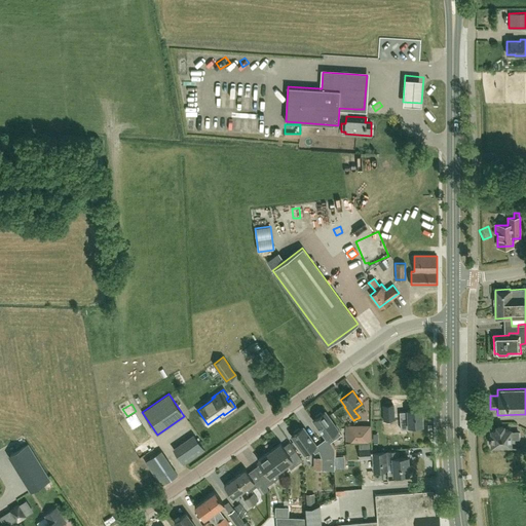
[(384,417),(393,416),(392,404),(383,405),(384,417)]
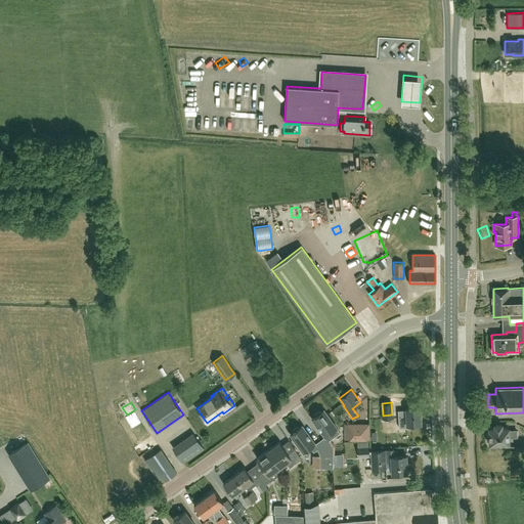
[(406,409),(398,410),(399,428),(411,427),(418,426),(418,424),(421,424),(420,407),(406,407),(406,409)]
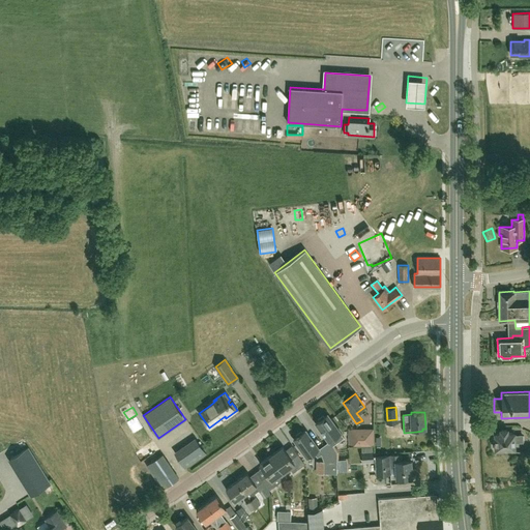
[(319,420),(316,422),(328,441),(329,441),(332,445),(336,442),(333,438),(341,433),(327,414),(324,417),(323,415),(318,419),(319,420)]
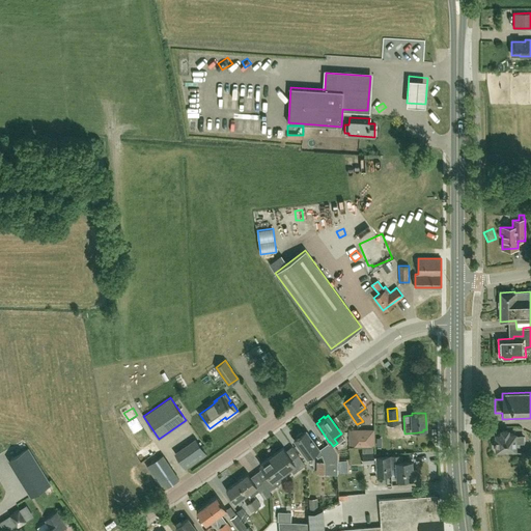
[(348,430),(350,446),(374,445),(374,428),(352,428),(352,430),(348,430)]
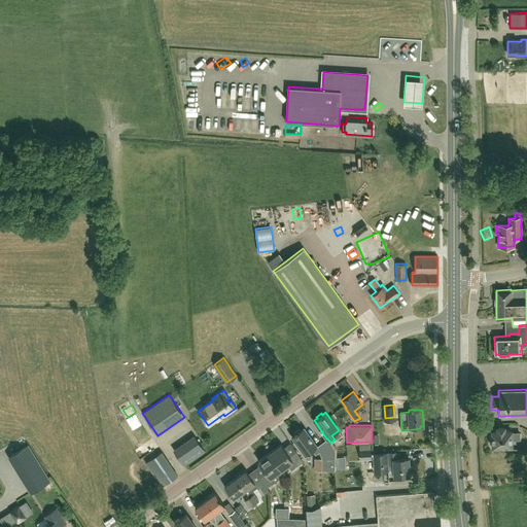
[(490,438),(490,445),(492,445),(492,446),(511,446),(511,440),(519,440),(519,432),(511,433),(511,430),(503,430),(503,427),(497,427),(497,431),(492,431),(492,438),(490,438)]
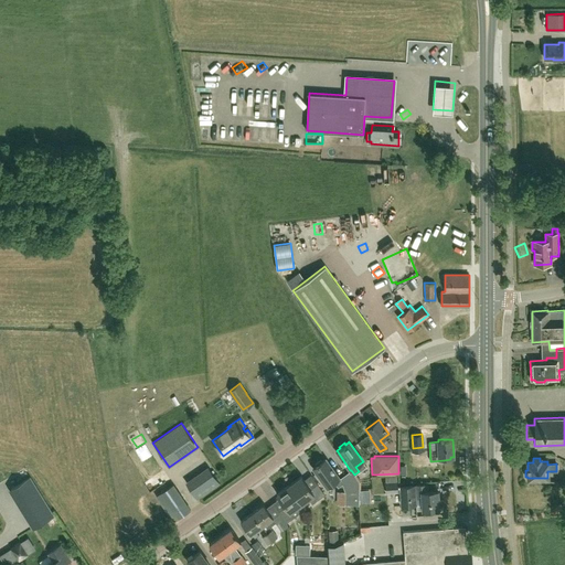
[(339,478),(326,459),(322,461),(321,459),(316,464),(317,465),(312,468),(327,487),(334,482),(338,487),(342,483),(339,479),(339,478)]
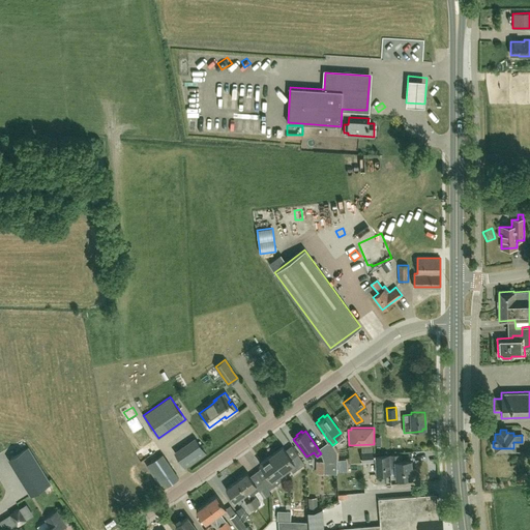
[(328,441),(323,445),(330,454),(330,461),(336,461),(336,460),(336,451),(332,445),(329,441),(328,441)]
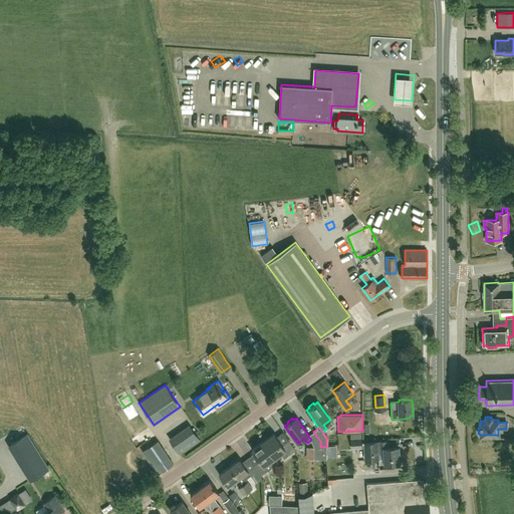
[(10,445),(31,479),(48,469),(27,434),(10,445)]
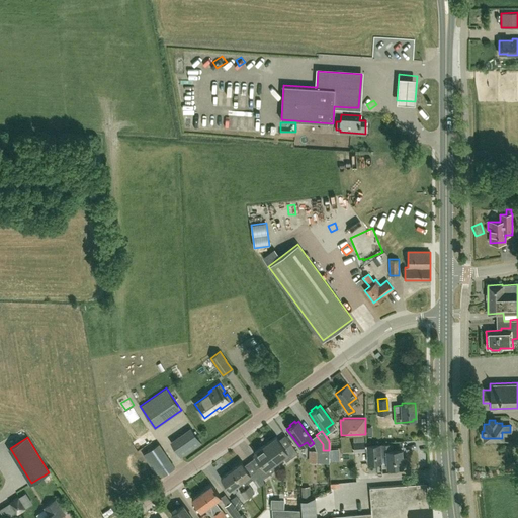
[(137,443),(142,450),(151,445),(147,437),(137,443)]
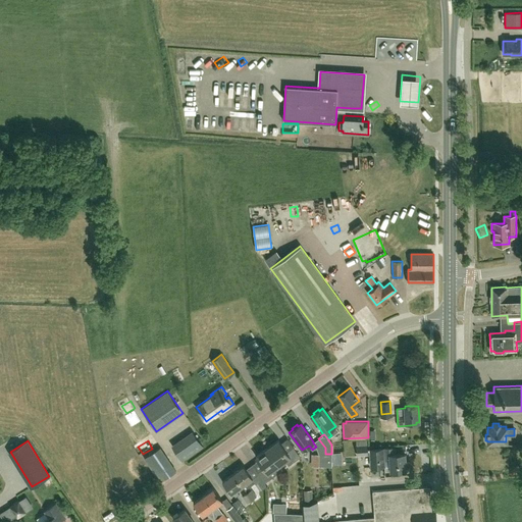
[(267,449),(279,465),(285,461),(289,465),(300,457),(299,456),(293,447),(285,451),(277,440),(267,449)]
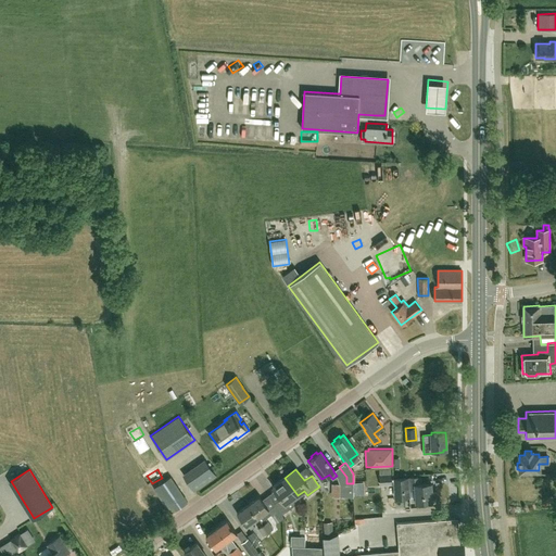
[(390,469),(379,470),(380,483),(394,483),(394,493),(395,497),(409,496),(408,478),(393,478),(394,479),(393,479),(391,479),(390,469)]
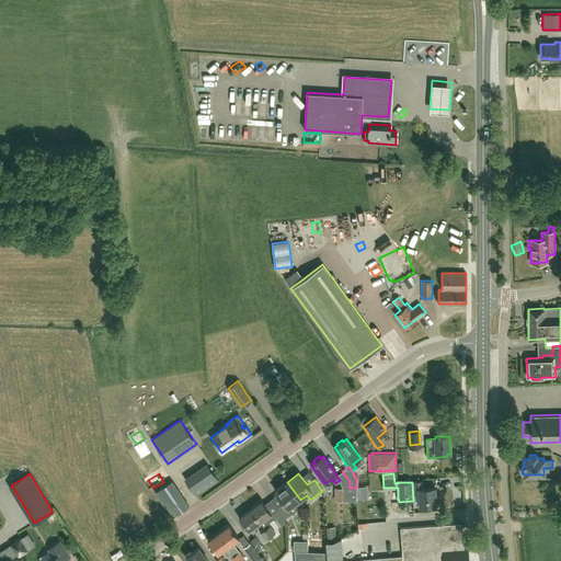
[(171,516),(189,505),(172,481),(155,492),(160,501),(171,516)]
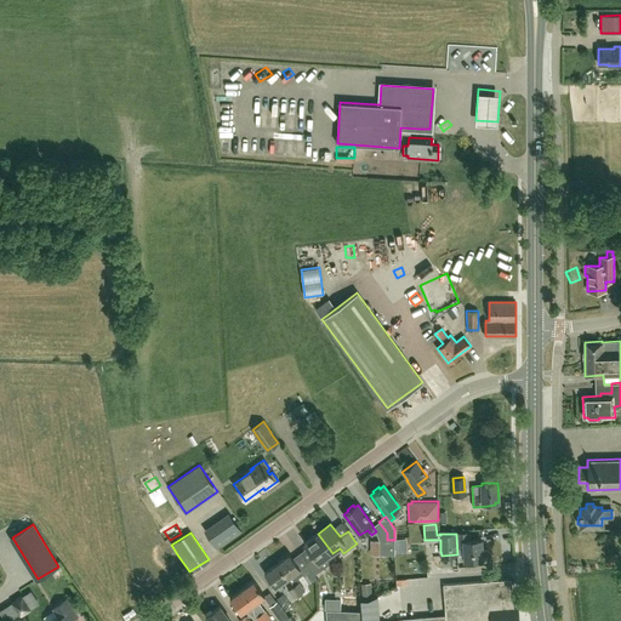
[(469,533),(456,533),(457,554),(463,554),(465,560),(483,559),(482,539),(469,540),(469,533)]
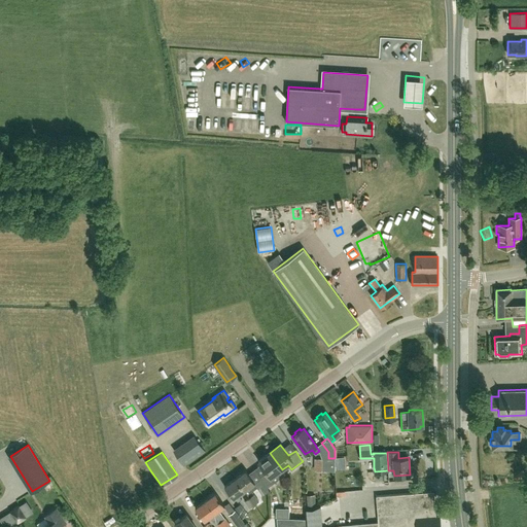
[(277,473),(282,469),(270,453),(258,461),(267,472),(259,477),(268,487),(274,482),(279,479),(279,477),(277,473)]
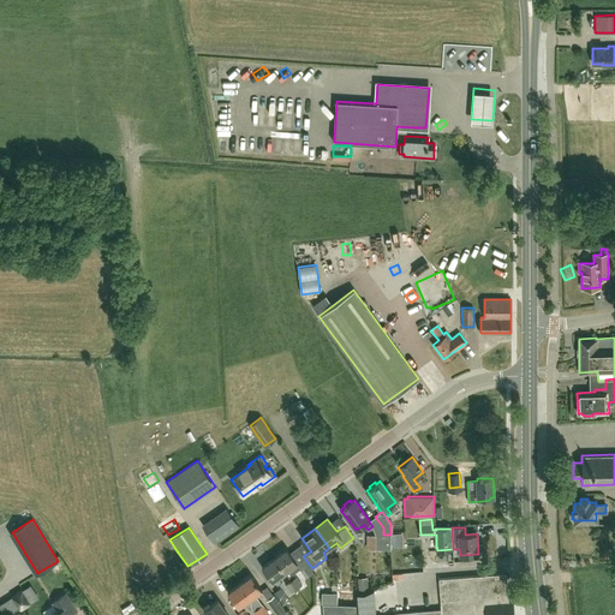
[(274,559),(285,573),(298,563),(287,549),(274,559)]
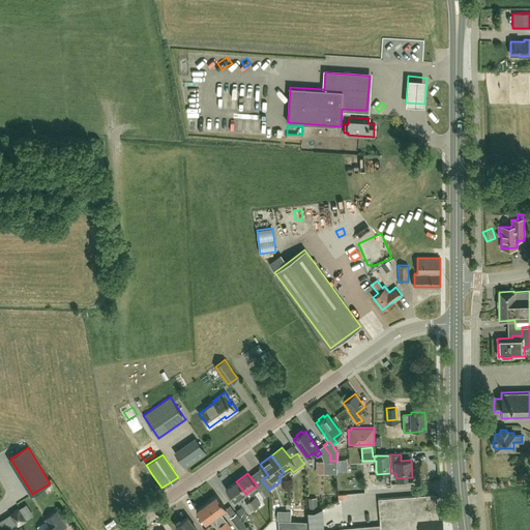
[(235,501),(245,494),(236,481),(226,489),(235,501)]
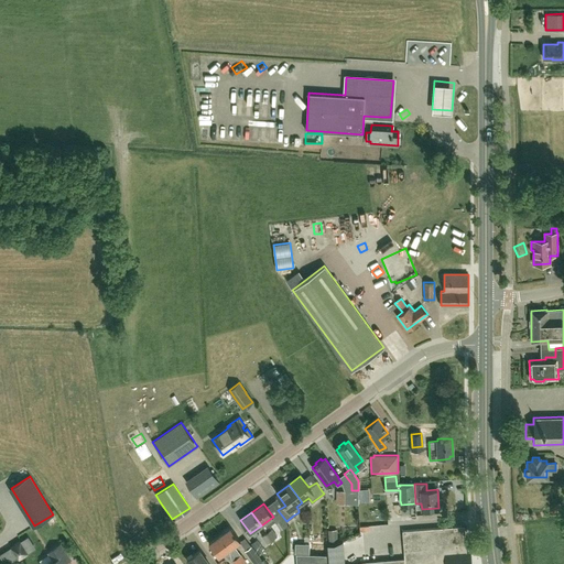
[(462,528),(462,525),(402,530),(404,559),(367,561),(367,557),(357,559),(357,555),(295,553),(296,563),(458,563),(458,556),(463,551),(461,528),(462,528)]
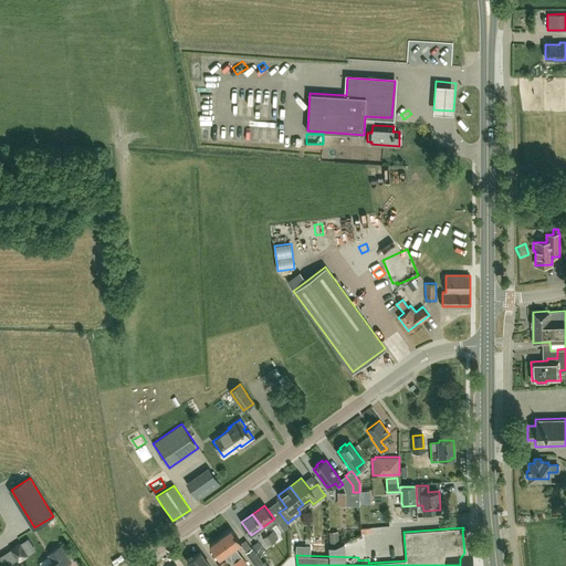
[(220,537),(230,551),(241,543),(231,530),(220,537)]
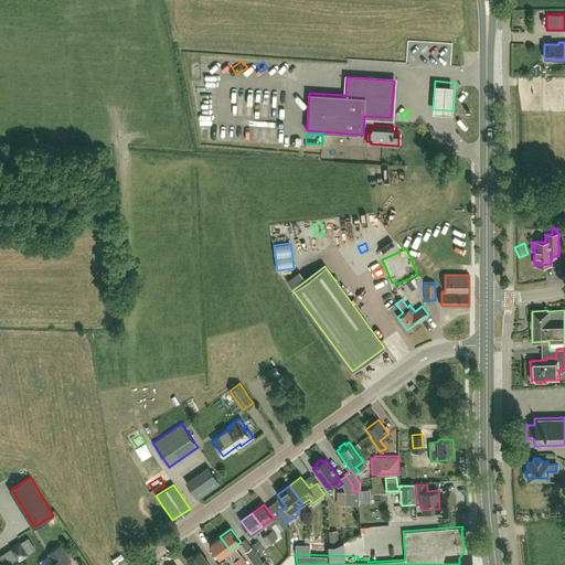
[(267,533),(273,541),(277,536),(273,529),(267,533)]
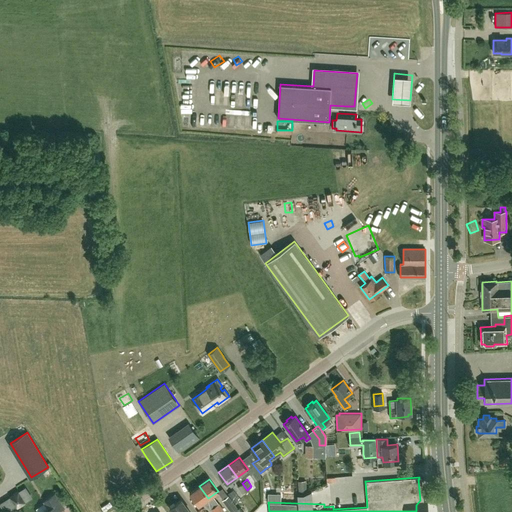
[(242,483),(237,486),(242,493),(247,490),(242,483)]
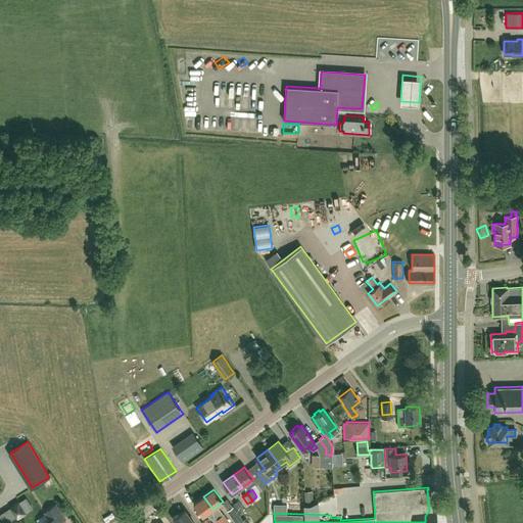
[(223,522),(219,517),(212,509),(203,496),(193,504),(202,516),(207,513),(216,522),(223,522)]
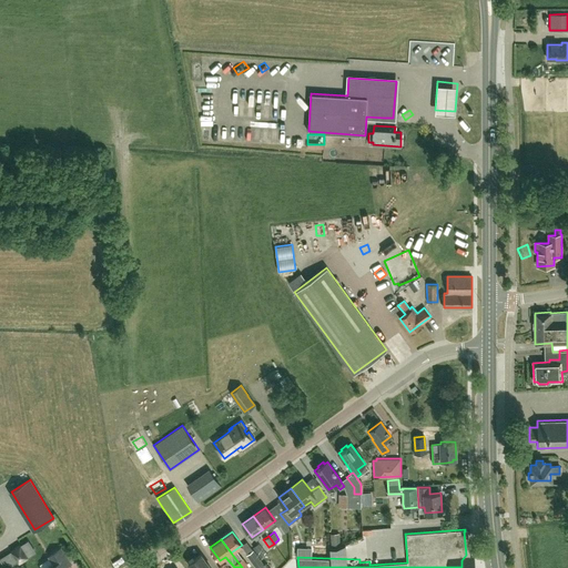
[(261,558),(266,554),(259,543),(253,547),(261,558)]
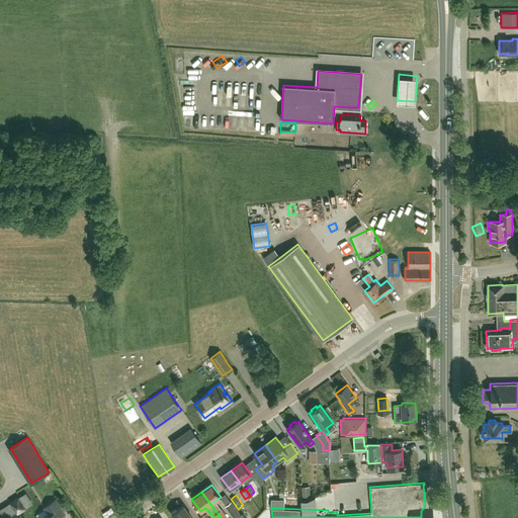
[(18,496),(9,502),(10,503),(16,514),(17,514),(26,509),(25,508),(18,497),(18,496)]
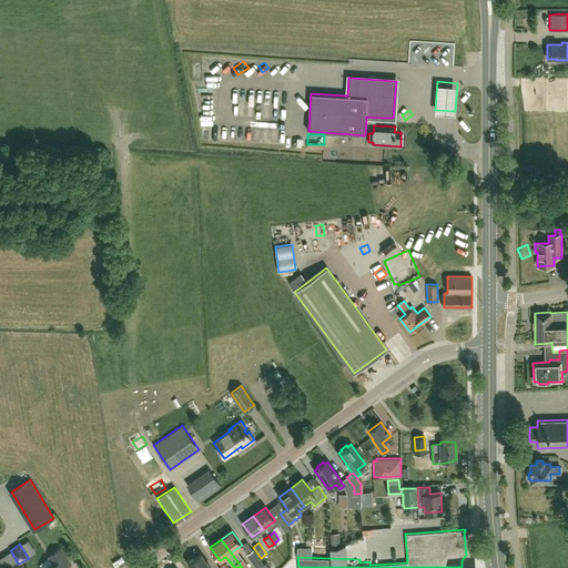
[(351,547),(353,555),(365,551),(363,544),(351,547)]
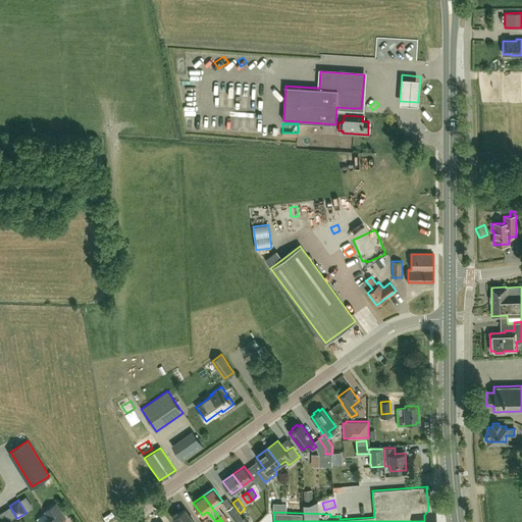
[(58,521),(56,518),(63,514),(56,504),(45,511),(50,519),(45,521),(58,521)]
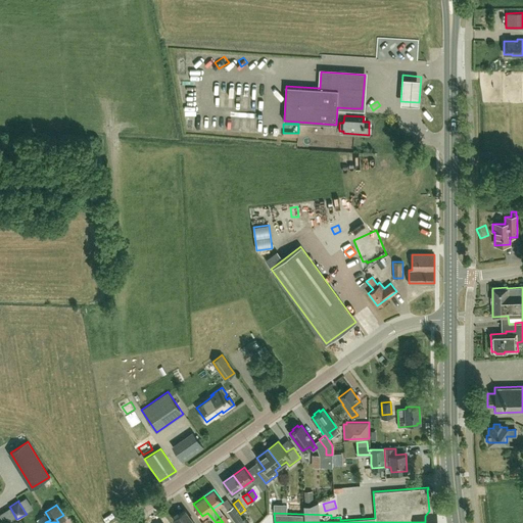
[(245,522),(233,507),(228,511),(237,522),(245,522)]
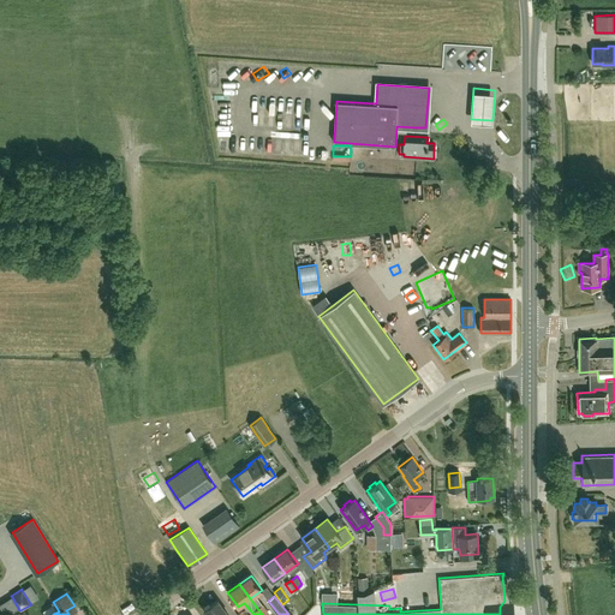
[(227,614),(228,614),(218,599),(203,610),(207,614),(227,614)]
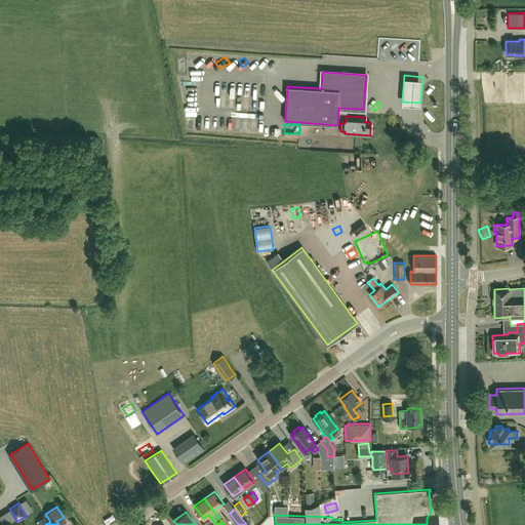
[(224,524),(226,524),(230,523),(225,516),(219,519),(224,524)]
